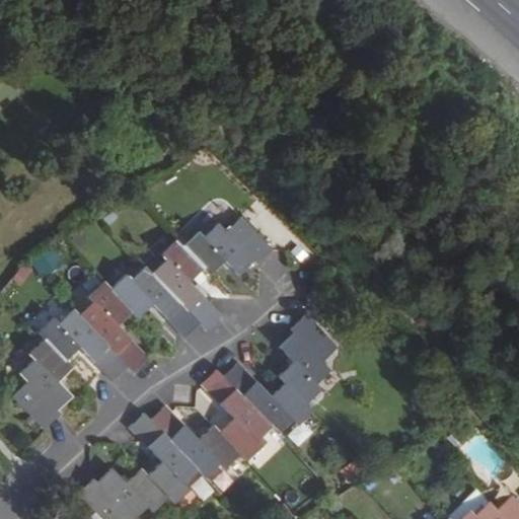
[(200,234),(183,247),(205,270),(211,276),(226,262),(233,270),(240,277),(255,263),(258,265),(273,250),(243,220),(228,232),(219,224),(204,238),(200,234)]
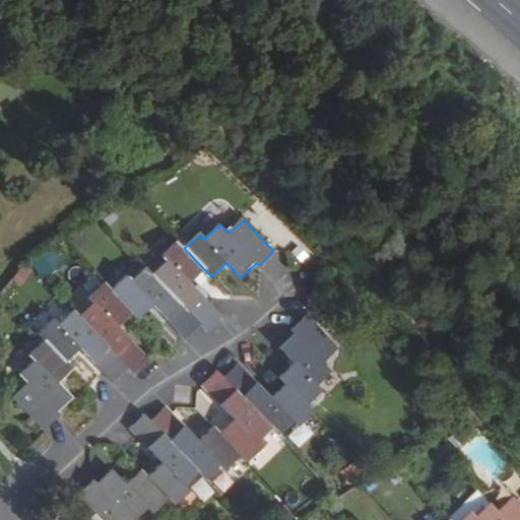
[(184,248),(177,242),(163,254),(168,259),(151,273),(201,324),(208,332),(222,318),(203,297),(191,284),(205,270),(184,248)]
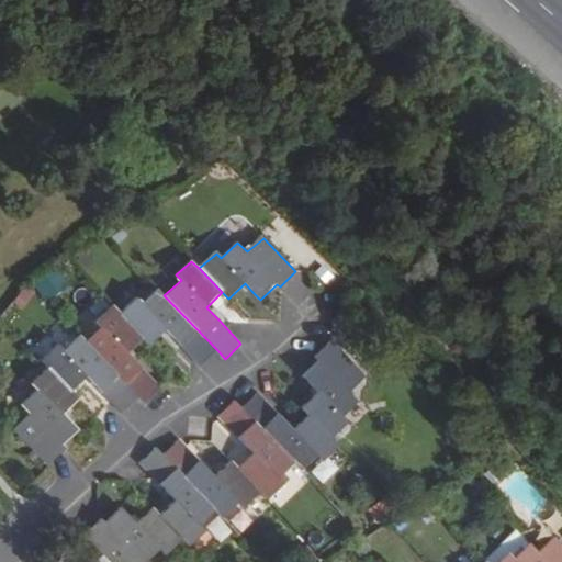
[(45,302),(63,291),(52,271),(34,282),(45,302)]
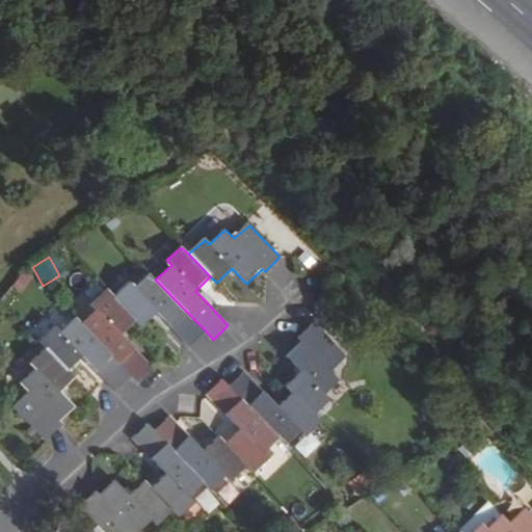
[(155,280),(150,274),(134,287),(131,284),(114,297),(135,319),(141,326),(157,312),(171,326),(190,346),(206,331),(155,280)]
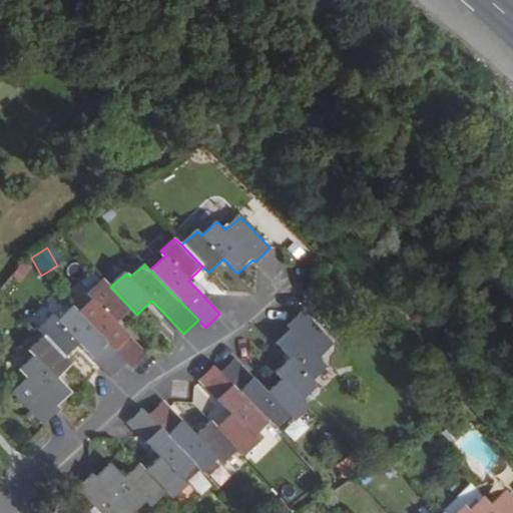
[(110,287),(103,281),(88,294),(94,300),(79,313),(128,362),(134,368),(148,356),(136,343),(115,322),(130,308),(110,287)]
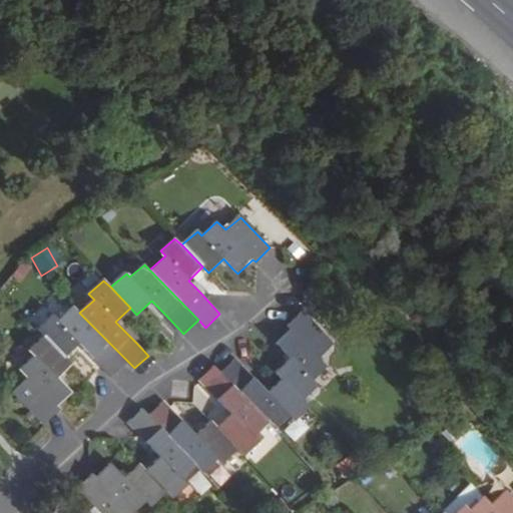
[(79,313),(72,306),(57,320),(53,315),(38,330),(44,336),(66,359),(81,344),(93,357),(113,377),(128,362),(79,313)]
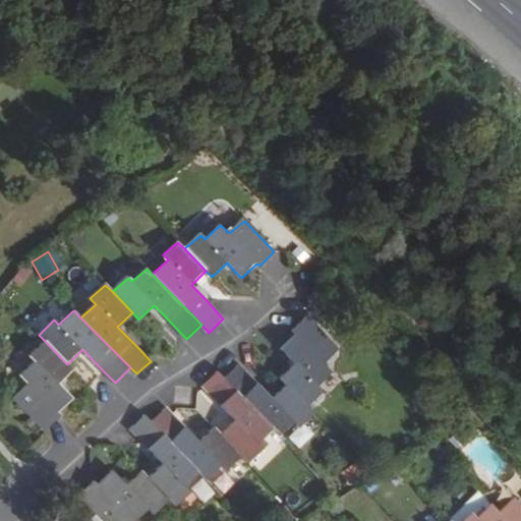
[(339,349),(307,317),(293,331),(296,335),(281,348),(288,355),(295,363),(281,379),(287,385),(308,407),(324,393),(317,386),(332,372),(325,364),(339,349)]
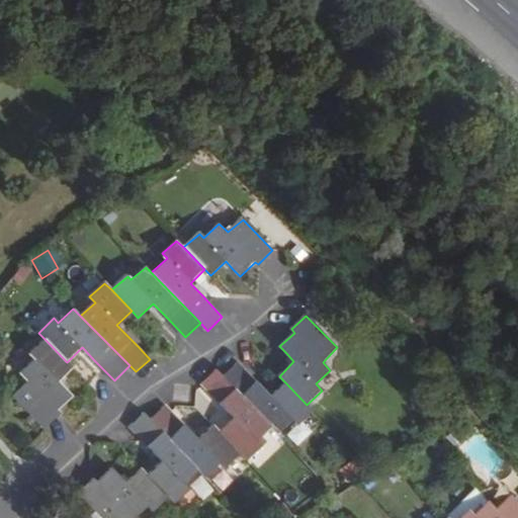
[(14,396),(45,428),(60,414),(56,410),(72,396),(65,389),(58,381),(72,368),(67,362),(45,339),(30,353),(35,358),(20,372),(29,380),(14,396)]
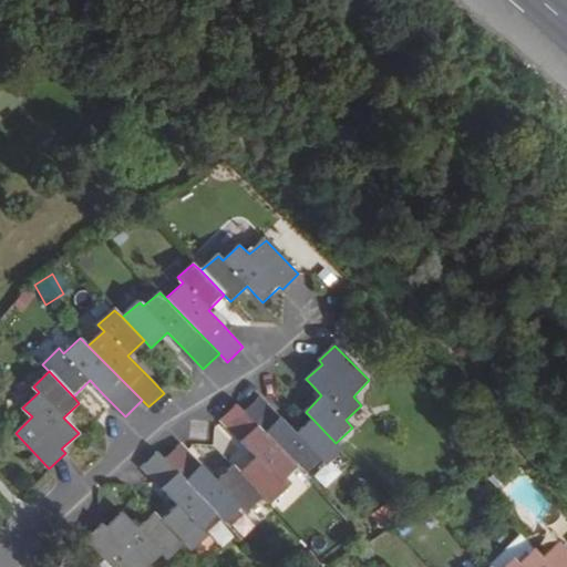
[(342,450),(336,443),(312,419),(297,433),(281,419),(260,397),(244,412),(297,468),(305,475),(320,459),(327,464),(342,450)]
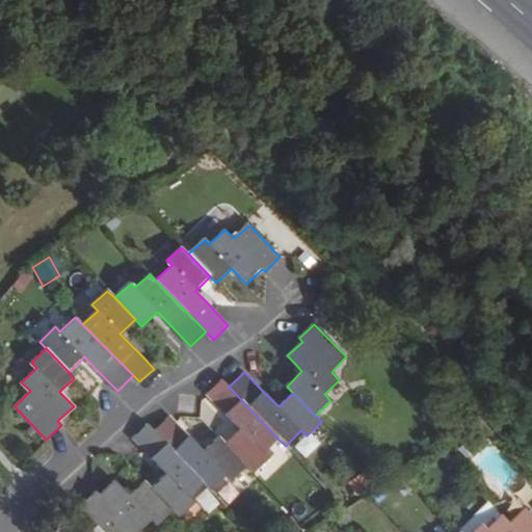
[(278,440),(229,387),(222,380),(208,394),(220,407),(240,428),(224,443),(246,467),(251,472),(268,457),(264,453),(278,440)]
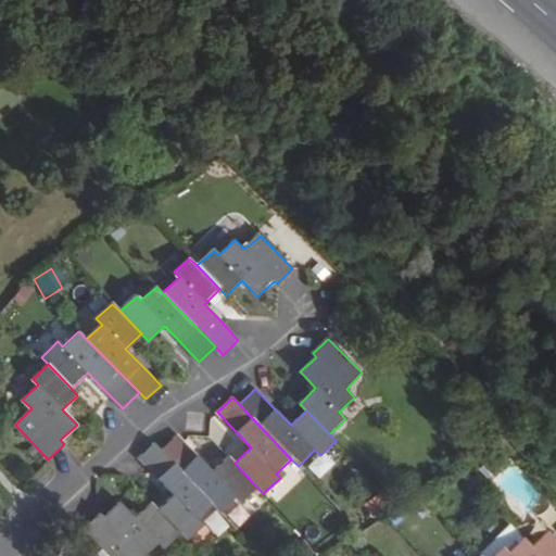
[(257,488),(235,463),(229,457),(213,472),(197,455),(178,436),(162,451),(214,505),(220,513),(238,496),(242,502),(257,488)]
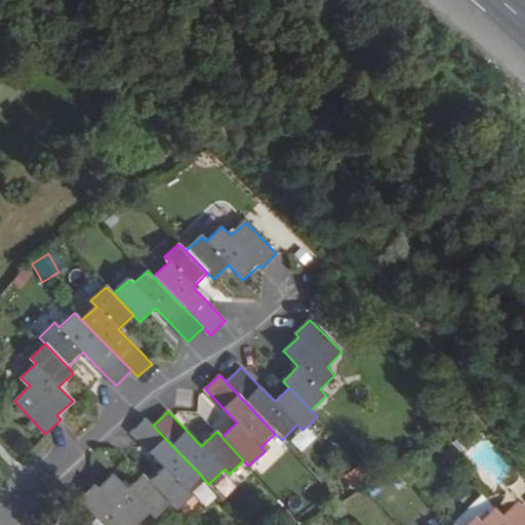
[(202,477),(153,426),(148,419),(132,433),(150,451),(165,467),(149,481),(170,505),(175,510),(191,495),(187,490),(202,477)]
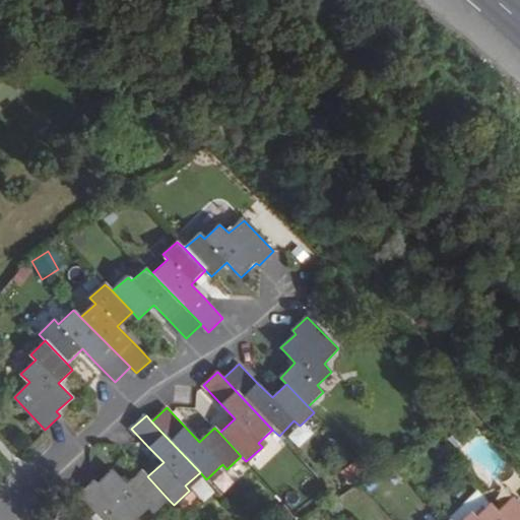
[(287,434),(296,447),(314,436),(306,423),(287,434)]
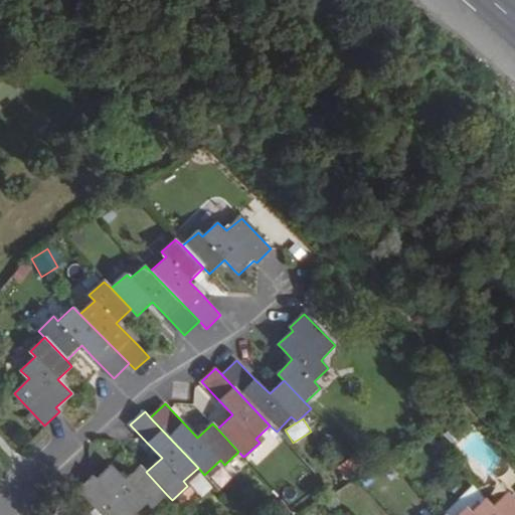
[(336,466),(344,480),(361,471),(353,457),(336,466)]
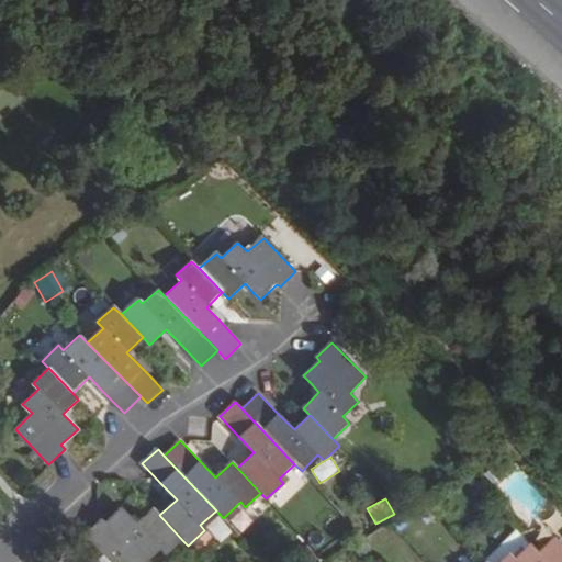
[(182,540),(159,515),(153,508),(137,523),(128,515),(122,507),(107,523),(102,518),(86,535),(112,561),(146,561),(163,548),(167,553),(182,540)]
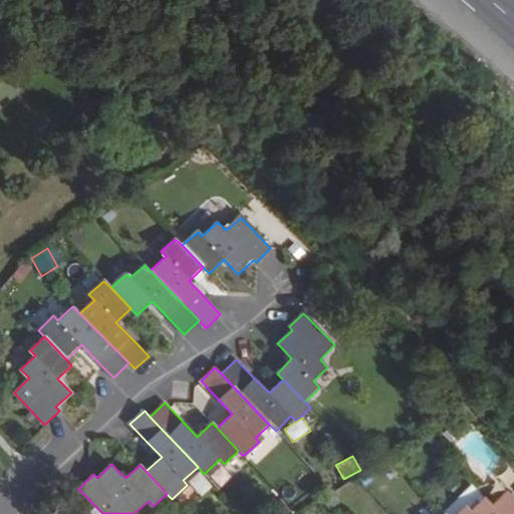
[(493,507),(507,494),(496,482),(466,509),(470,513),(475,513),(488,502),(493,507)]
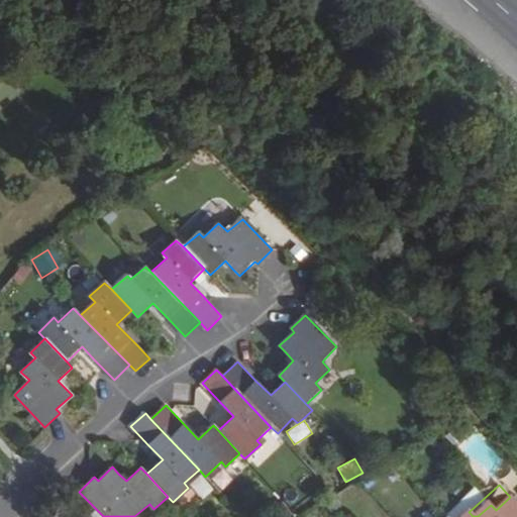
[(516,516),(516,503),(510,497),(496,510),(491,505),(478,516),(473,516),(469,512),(463,516),(516,516)]
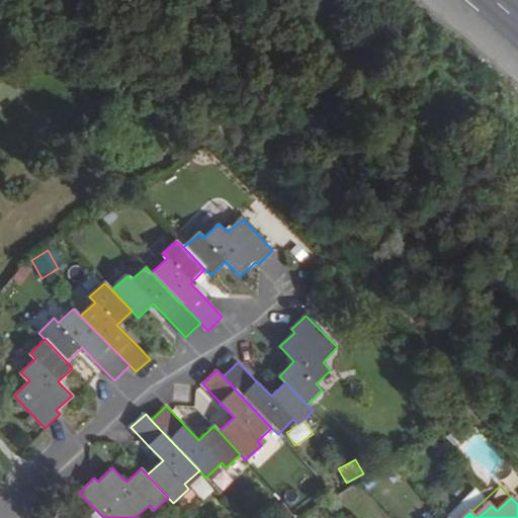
All buildings are outlined.
